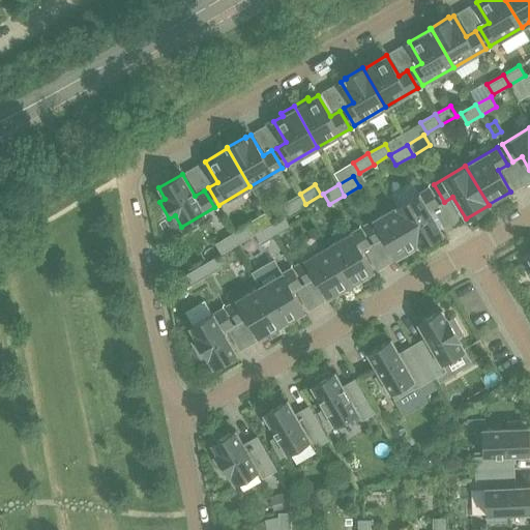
[(429,187),(396,206),(419,245),(442,232),(429,210),(438,205),(429,187)]
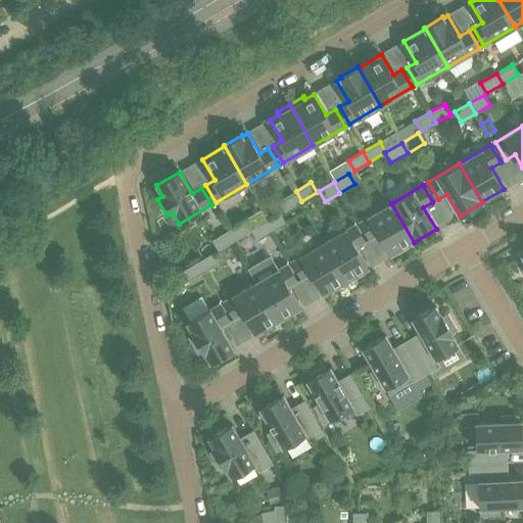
[(301,201),(296,191),(279,201),(285,211),(301,201)]
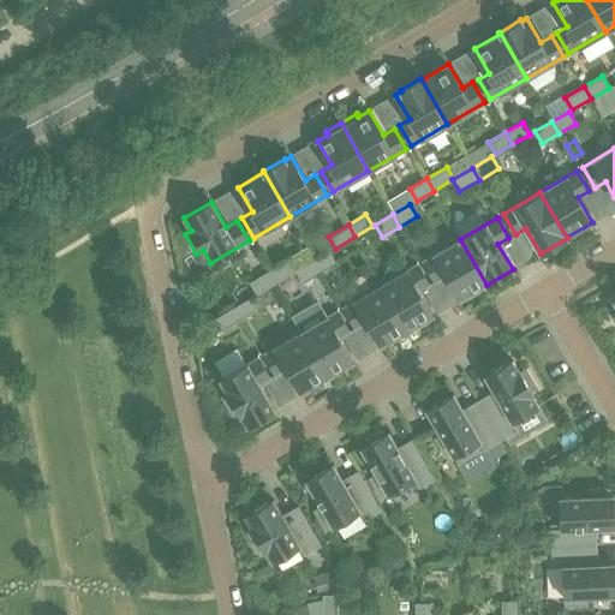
[(487,285),(460,239),(424,261),(435,280),(446,274),(451,282),(460,298),(485,284),(487,285)]
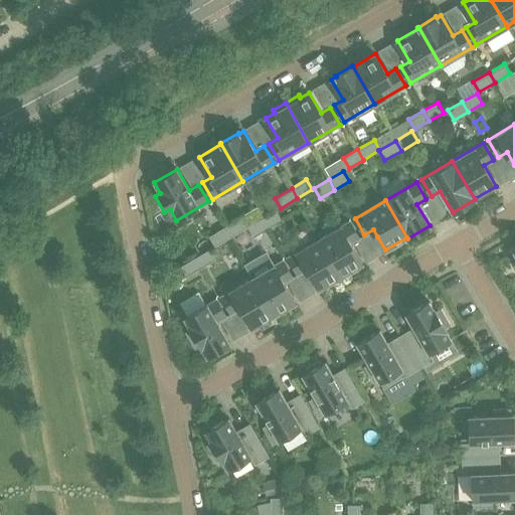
[(277,210),(263,218),(268,228),(282,220),(277,210)]
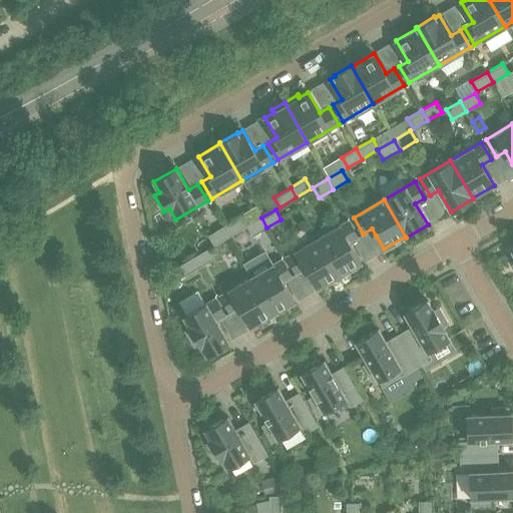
[(238,217),(224,225),(230,235),(244,227),(238,217)]
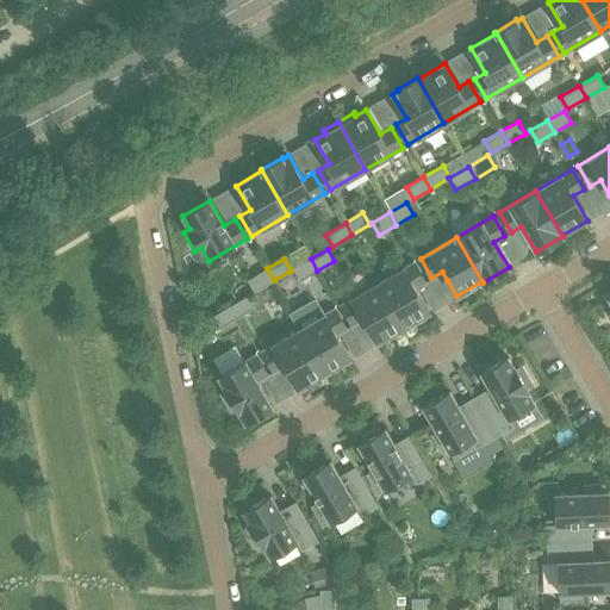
[(317,271),(311,259),(293,269),(300,281),(317,271)]
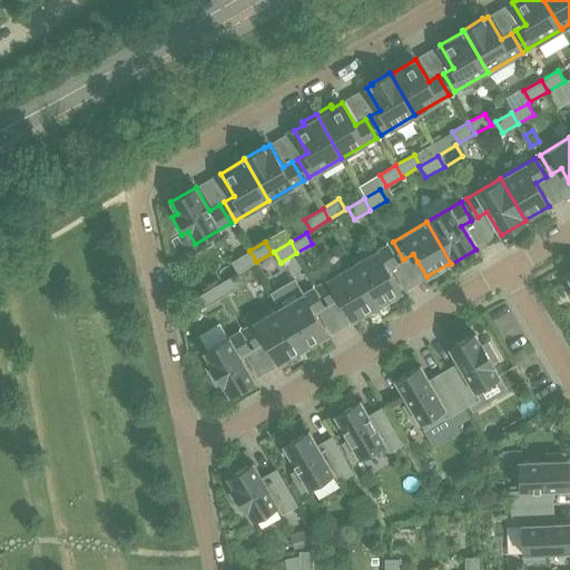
[(386,245),(353,265),(376,306),(381,303),(385,304),(395,298),(396,294),(401,292),(390,273),(391,267),(397,263),(386,245)]
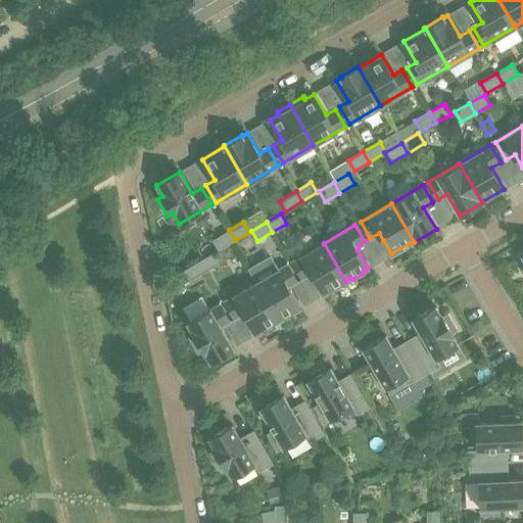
[(235,240),(229,230),(211,240),(218,250),(235,240)]
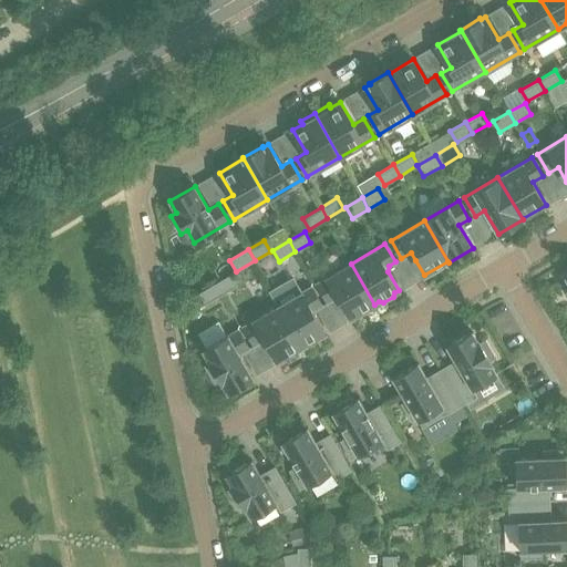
[(374,305),(351,264),(317,284),(328,301),(338,296),(351,318),(374,305)]
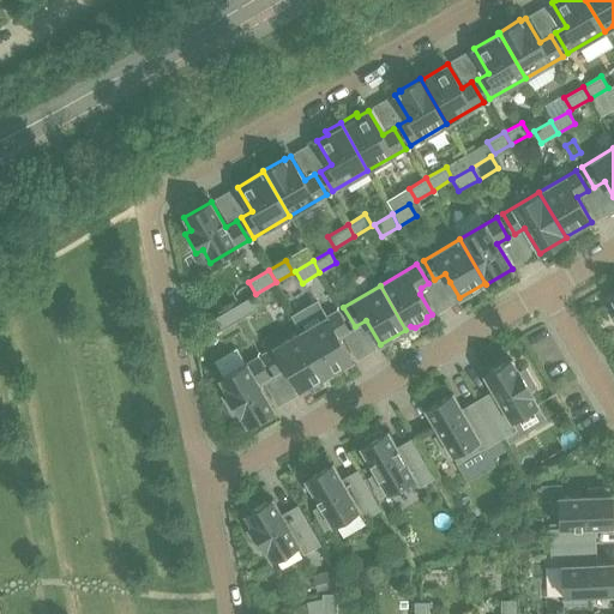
[(250,298),(233,307),(240,319),(257,309),(250,298)]
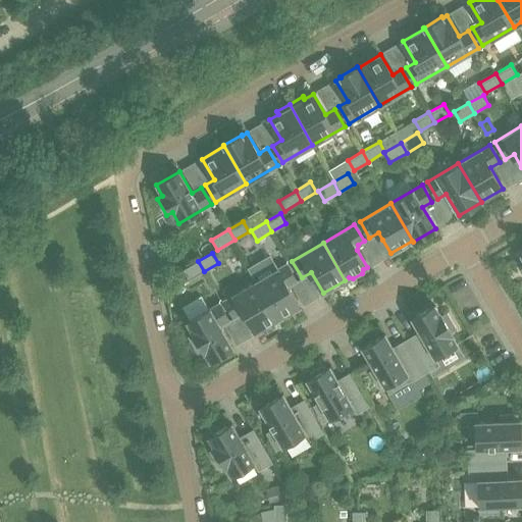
[(204,271),(198,261),(181,271),(187,281),(204,271)]
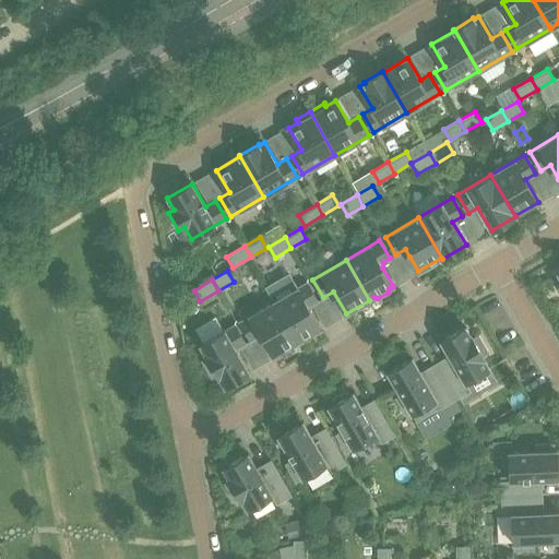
[(307,283),(275,301),(297,342),(321,329),(310,310),(311,305),(318,300),(307,283)]
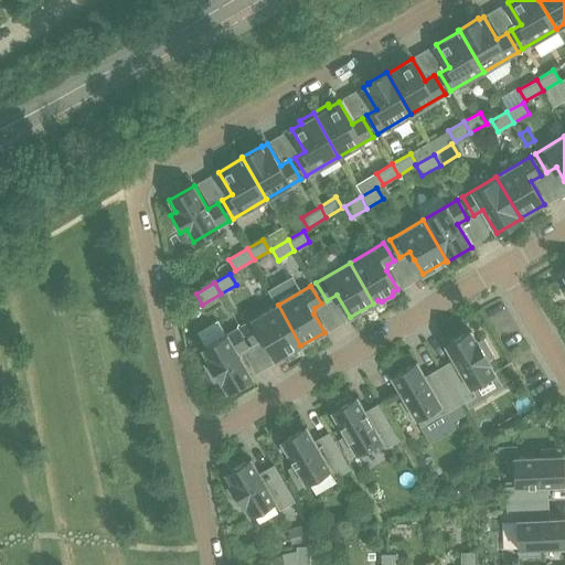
[(278,305),(276,306),(243,324),(254,343),(259,340),(265,341),(276,360),(300,345),(278,305)]
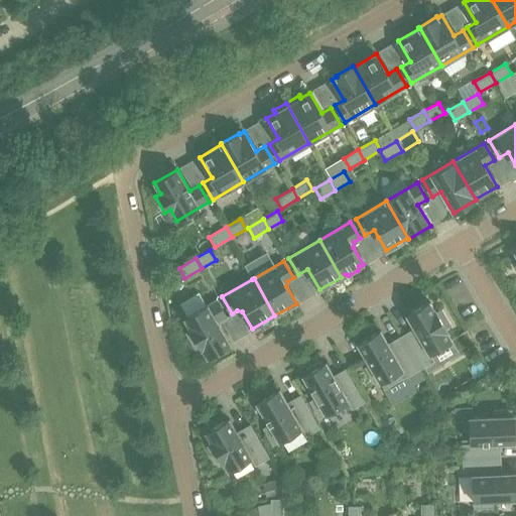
[(227,316),(217,299),(185,318),(189,327),(191,330),(186,333),(194,346),(199,343),(201,347),(202,346),(208,357),(230,344),(220,325),(221,320),(227,316)]
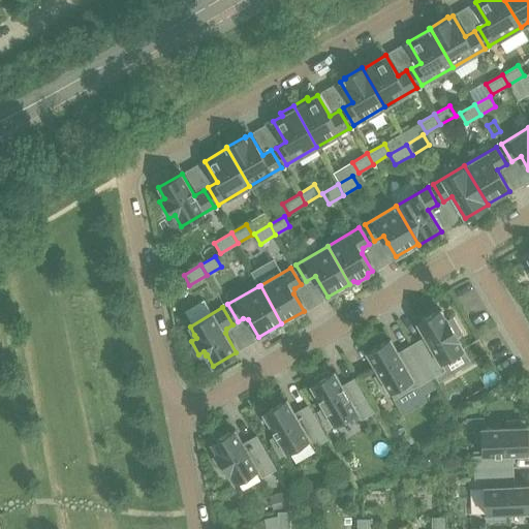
[(425,336),(411,344),(431,377),(445,370),(440,362),(463,348),(457,337),(462,333),(453,316),(447,320),(440,309),(416,322),(425,336)]
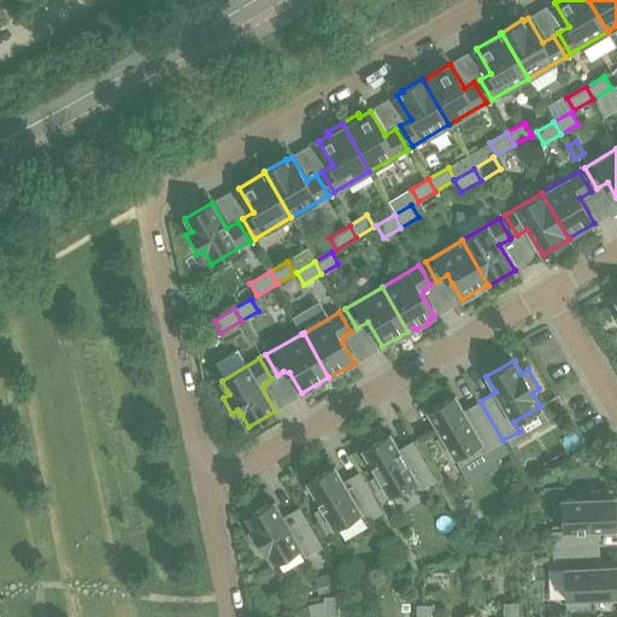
[(503,440),(480,401),(464,411),(454,395),(428,411),(436,427),(442,435),(435,440),(447,459),(453,454),(459,464),(485,450),(486,451),(503,440)]
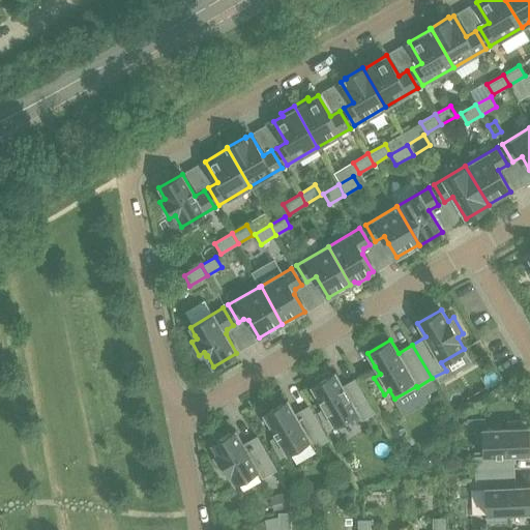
[(356,378),(342,385),(334,372),(330,375),(328,372),(314,380),(316,383),(312,385),(324,408),(318,412),(327,429),(357,411),(361,419),(376,411),(356,378)]
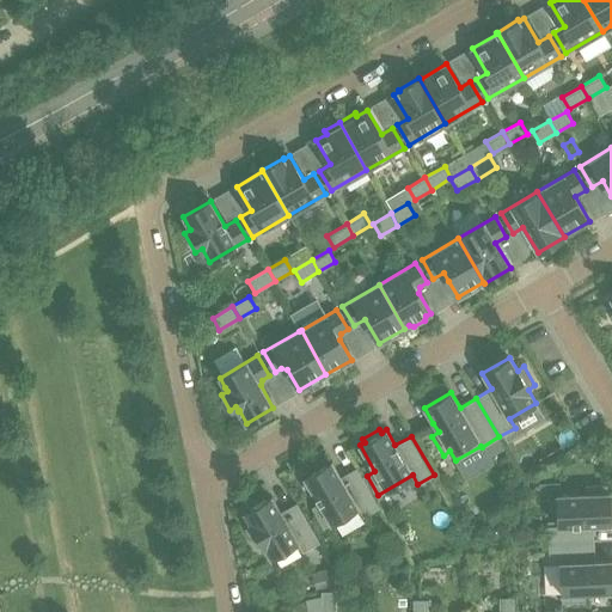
[(356,467),(341,477),(331,461),(305,477),(319,503),(312,508),(323,527),(357,507),(362,516),(379,507),(356,467)]
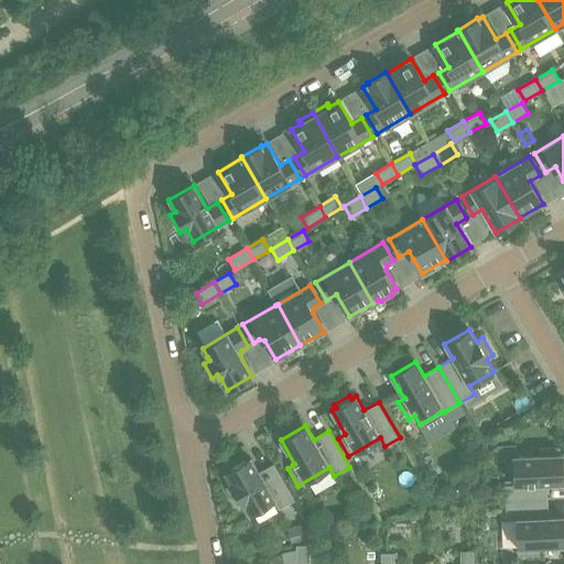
[(505,485),(506,502),(548,500),(546,484),(563,483),(562,454),(560,454),(559,442),(538,442),(539,455),(517,456),(516,444),(497,445),(498,461),(513,459),(514,485),(505,485)]
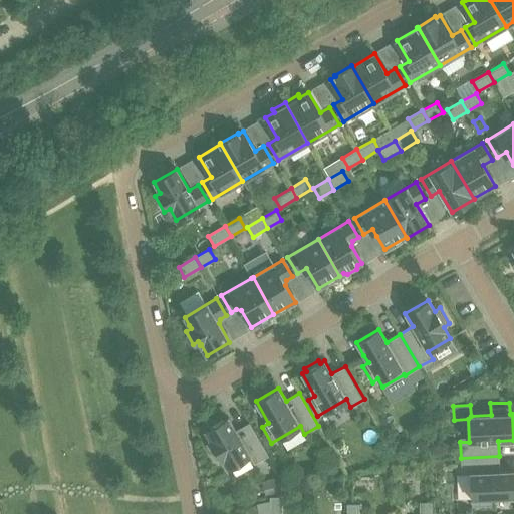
[(249,423),(236,431),(228,418),(205,431),(212,442),(206,445),(216,461),(221,458),(227,469),(250,456),(254,464),(268,456),(249,423)]
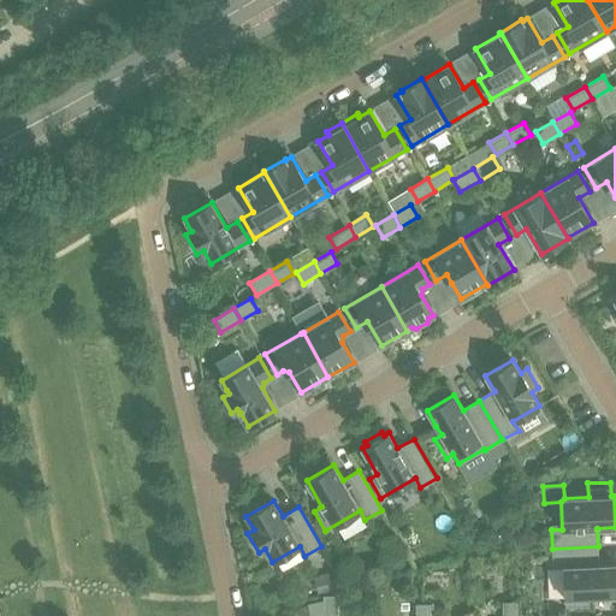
[(510,539),(502,525),(497,527),(491,540),(496,549),(510,539)]
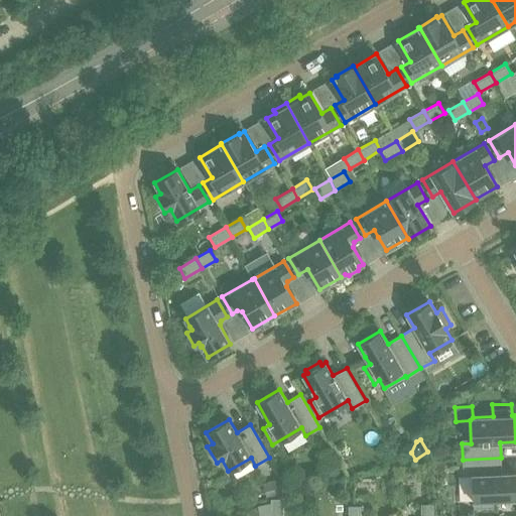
[(463,460),(458,460),(458,468),(463,468),(463,475),(472,475),(474,508),(493,507),(493,500),(515,498),(515,472),(501,473),(501,458),(463,460)]
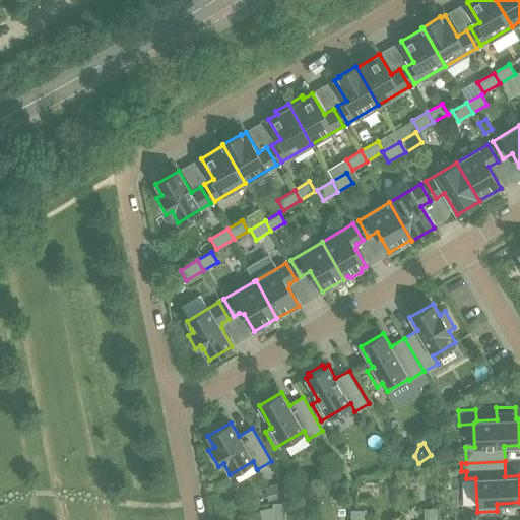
[(448,464),(436,464),(436,476),(444,476),(449,471),(448,464)]
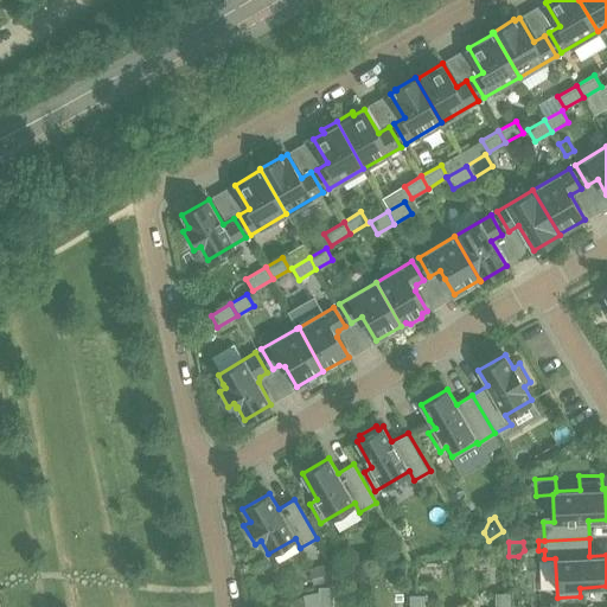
[(328,563),(310,568),(314,585),(333,579),(328,563)]
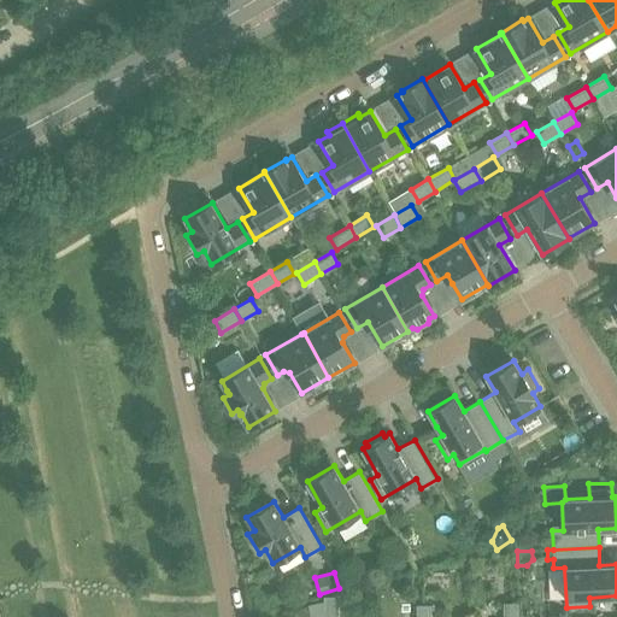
[(339,595),(323,595),(324,616),(339,616),(339,595)]
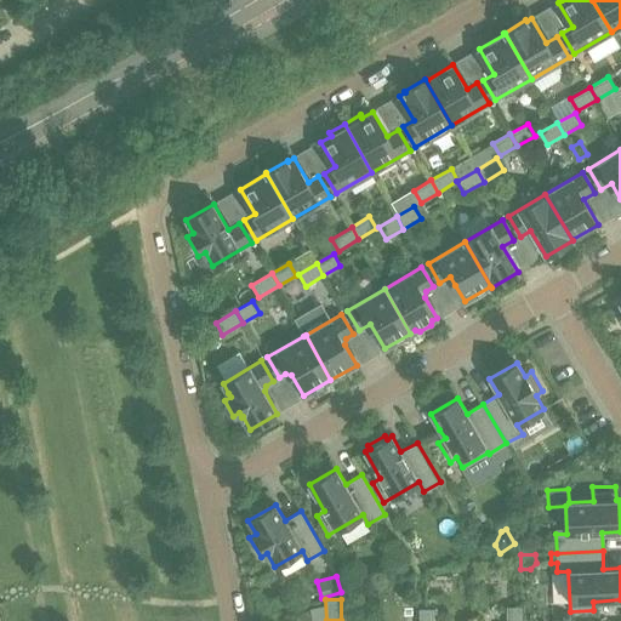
[(520,620),(522,605),(507,605),(507,620),(520,620)]
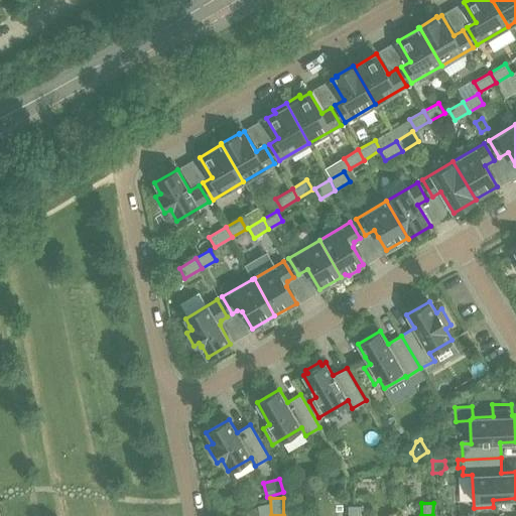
[(348,505),(348,515),(360,515),(361,505),(354,505),(348,505)]
